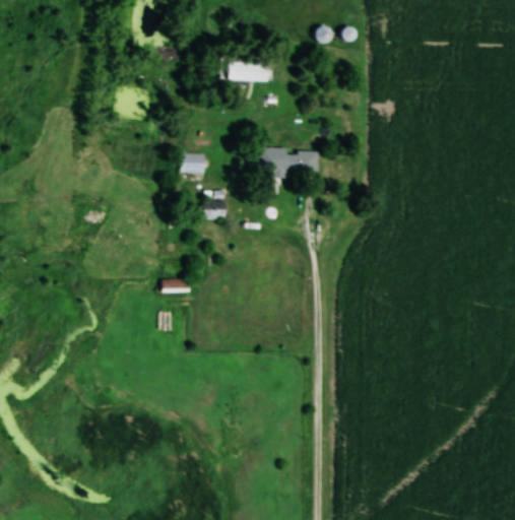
[(329,27),(316,27),(317,42),(330,42),(329,27)]
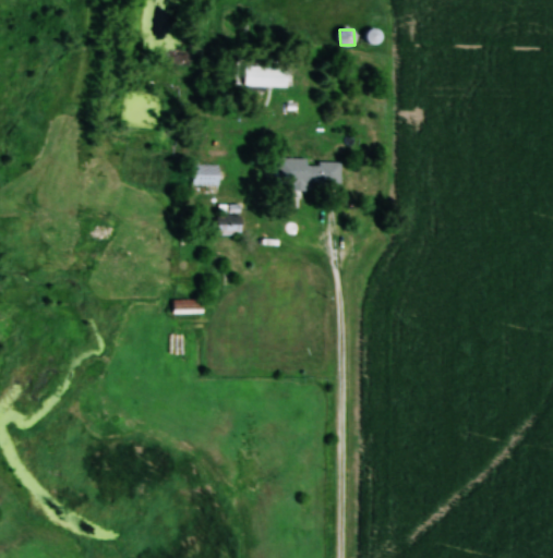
[(289,67),(255,67),(255,87),(289,87),(289,67)]
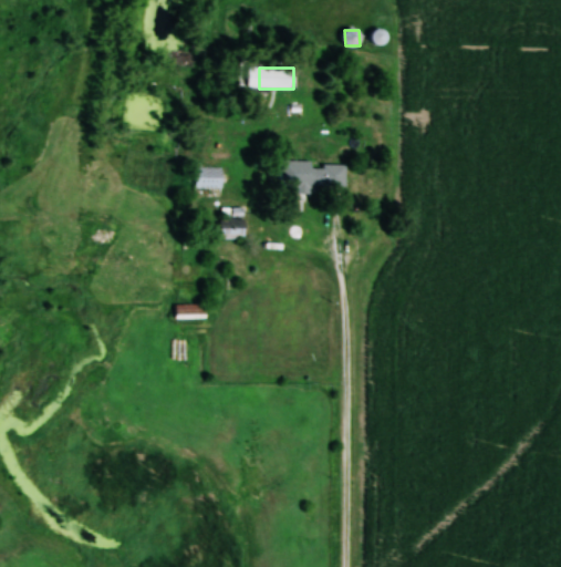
[(313,161),(282,161),(282,191),(349,191),(349,165),(313,165),(313,161)]
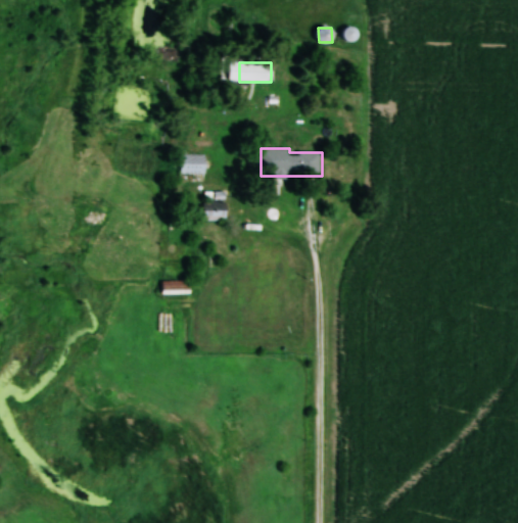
[(208,154),(183,154),(183,174),(208,174),(208,154)]
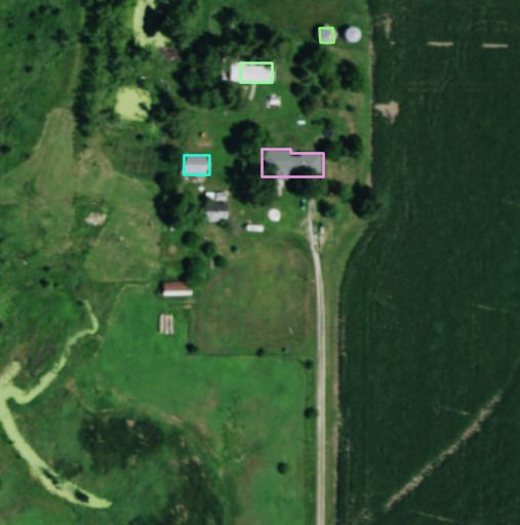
[(203,221),(228,221),(228,202),(203,202),(203,221)]
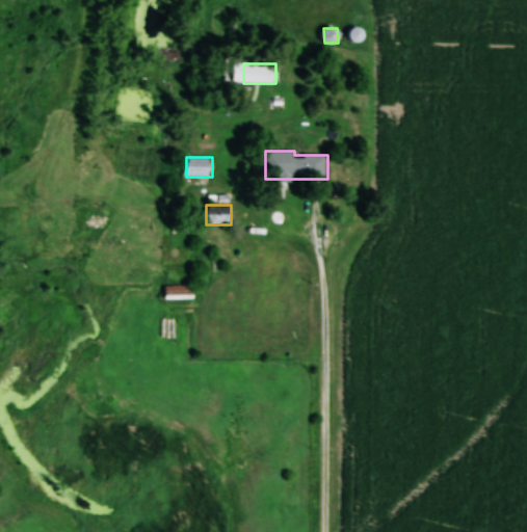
[(165,285),(165,299),(195,299),(195,285),(165,285)]
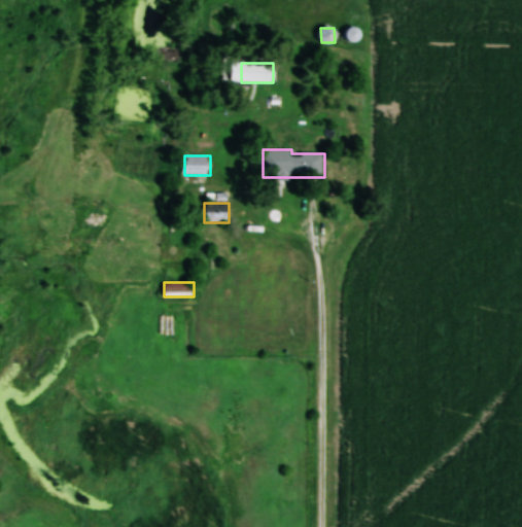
All buildings are outlined.
